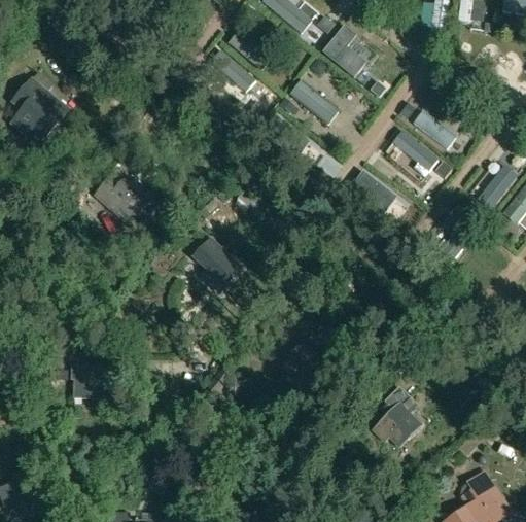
[(433,0),(433,3),(422,2),(419,24),(431,26),(430,31),(446,32),(449,0),(433,0)]
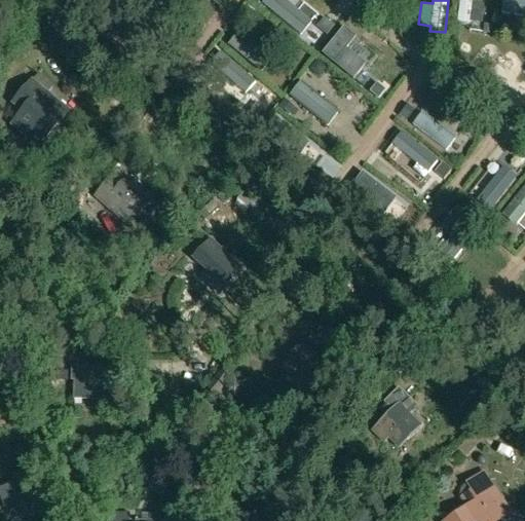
[(458,0),(456,21),(480,24),(482,0),(458,0)]
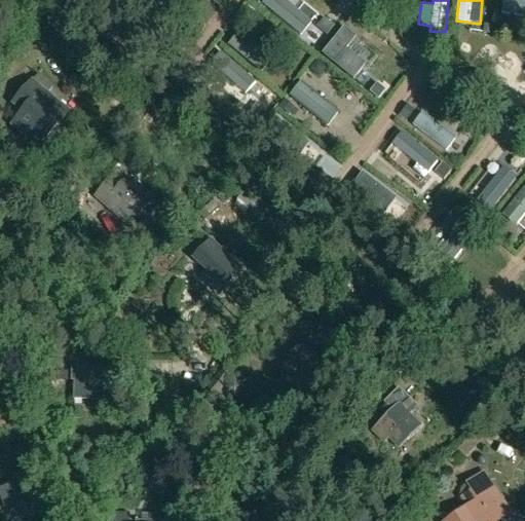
[(500,0),(499,10),(524,13),(524,0),(500,0)]
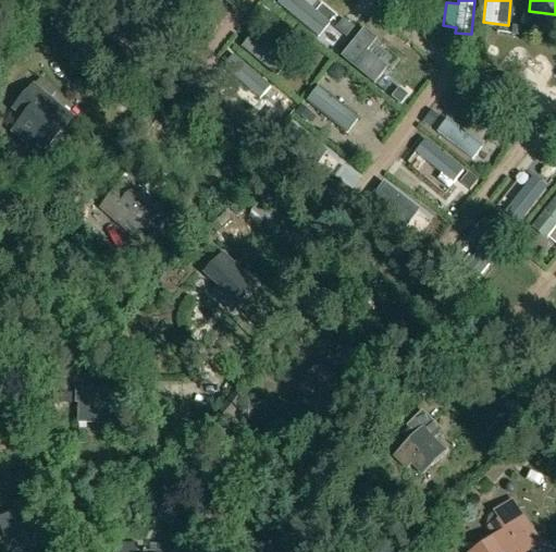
[(269,9),(261,2),(256,10),(263,15),(269,9)]
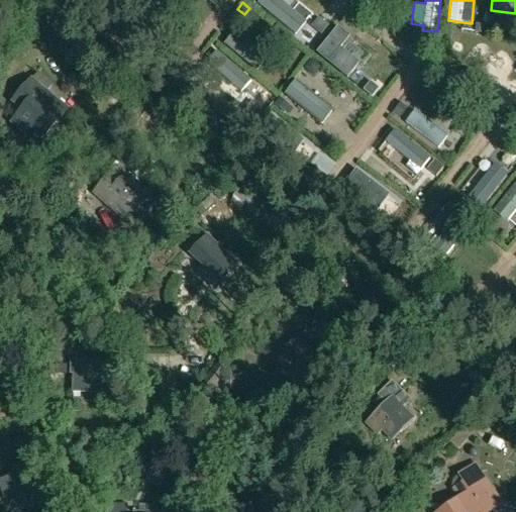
[(231,31),(223,42),(249,64),(259,54),(231,31)]
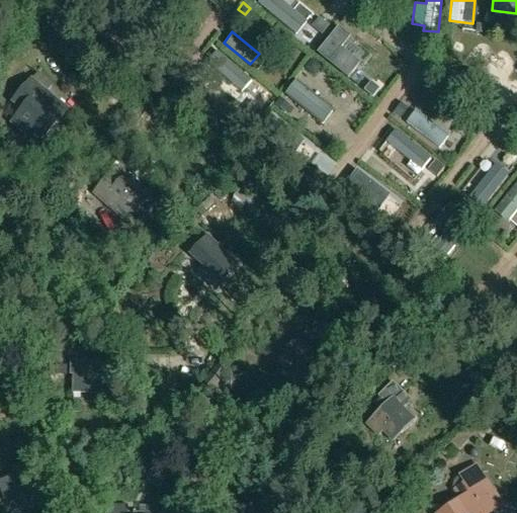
[(321,65),(311,57),(304,67),(314,74),(321,65)]
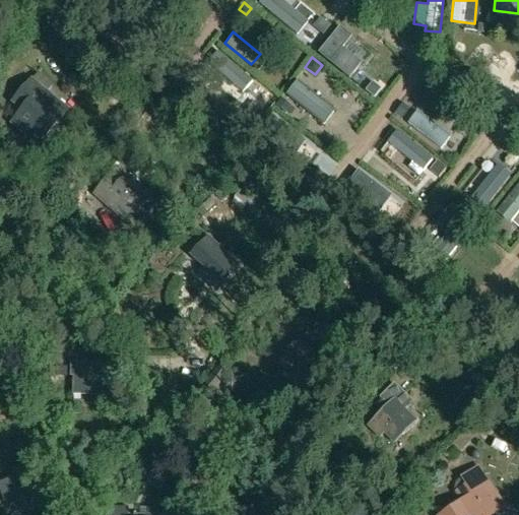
[(8,120),(26,135),(33,129),(43,138),(69,108),(30,74),(9,99),(19,108),(8,120)]
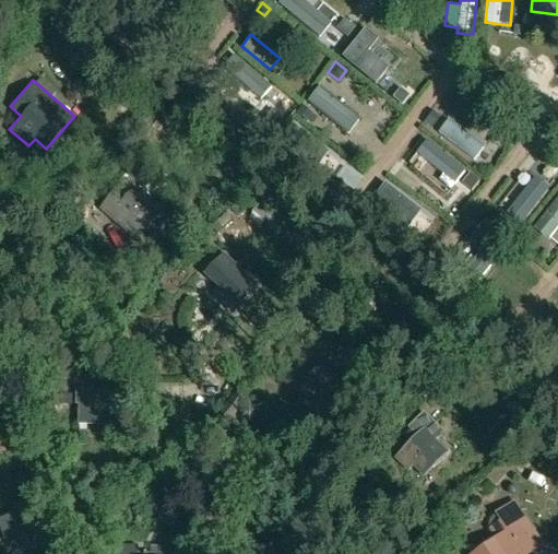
[(358,118),(317,86),(306,101),(347,132),(358,118)]
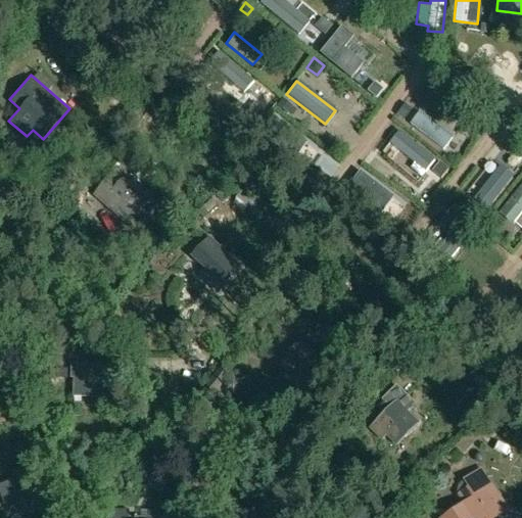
[(292,105),(281,96),(276,103),(288,111),(292,105)]
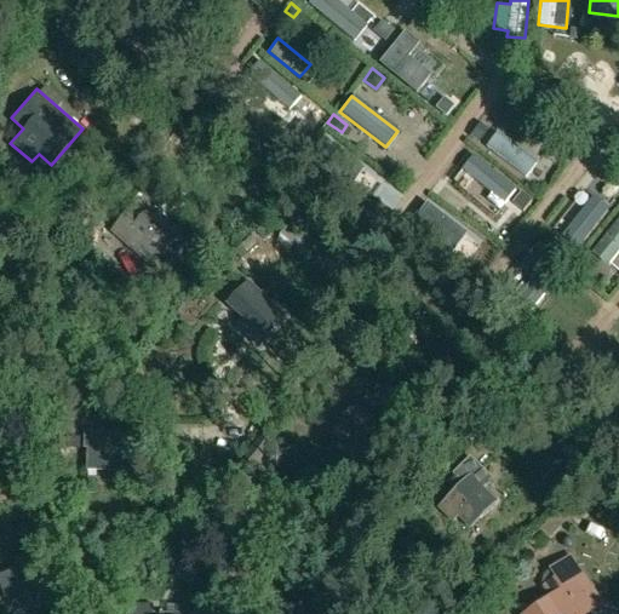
[(537,159),(498,130),(486,145),(525,174),(537,159)]
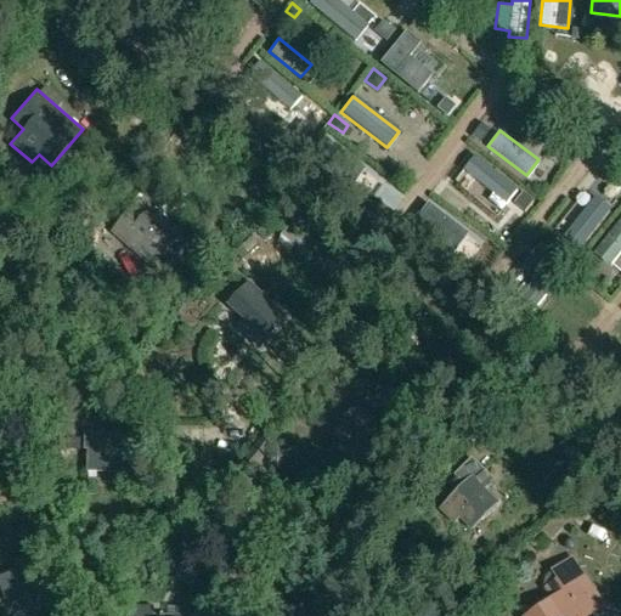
[(157,254),(178,233),(153,210),(148,215),(135,202),(112,227),(124,238),(131,230),(157,254)]
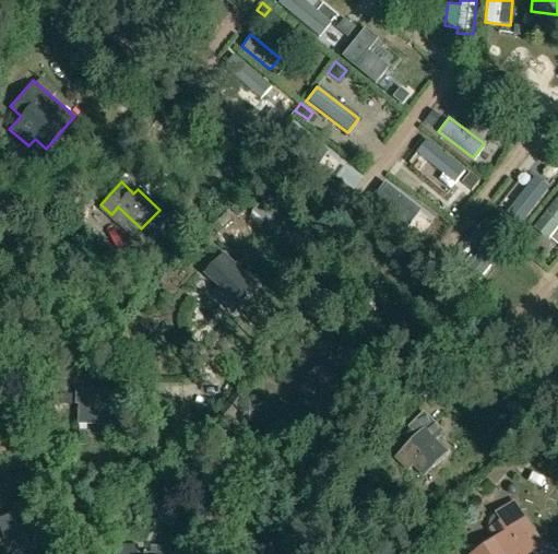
[(547,237),(557,223),(557,195),(533,226),(547,237)]
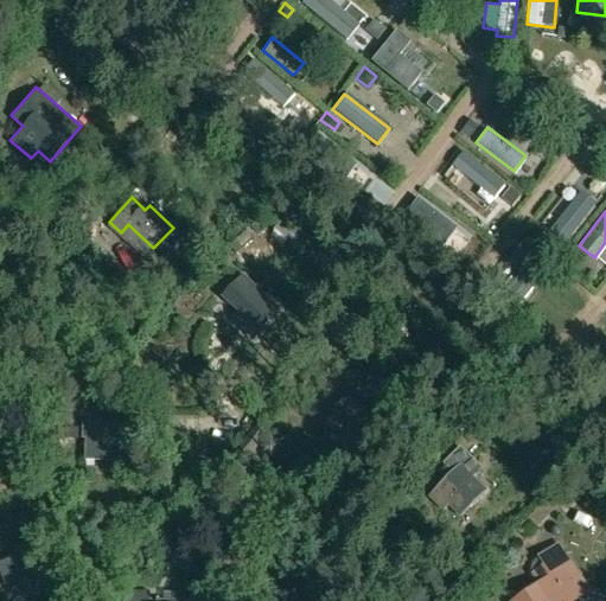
[(533,255),(504,292),(520,302),(548,266),(533,255)]
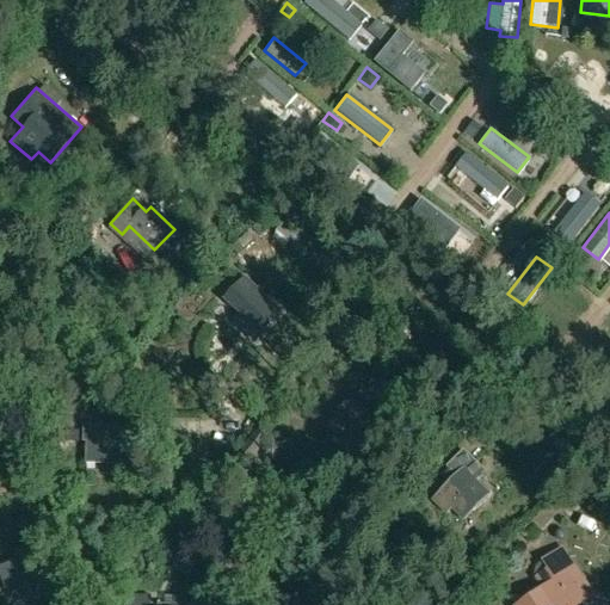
[(239,309),(233,316),(253,335),(279,308),(242,275),(223,295),(239,309)]
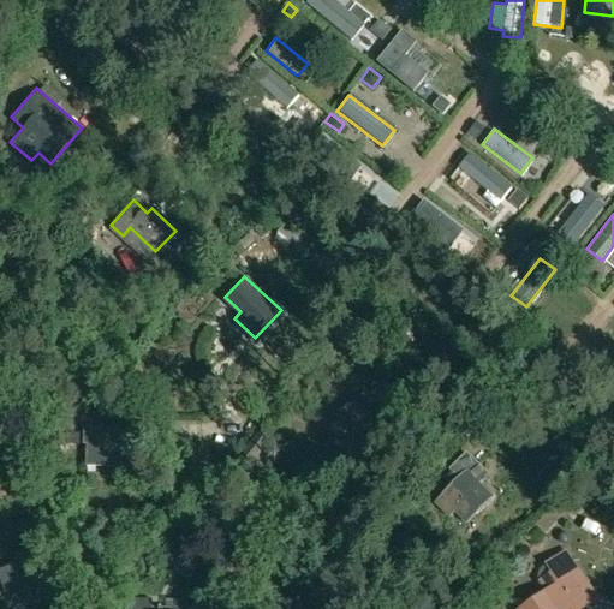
[(377,419),(352,398),(329,427),(355,447),(377,419)]
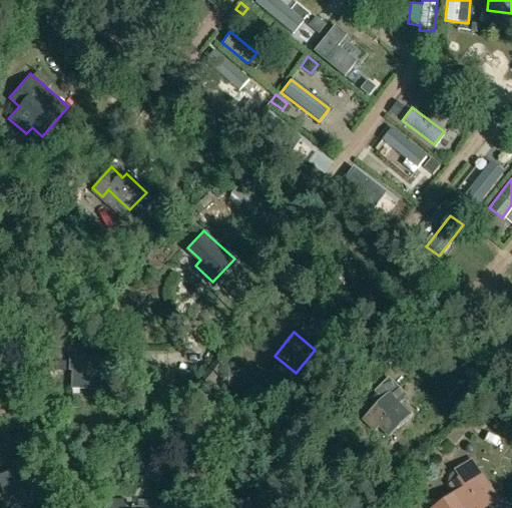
[(111,355),(68,354),(68,368),(71,368),(70,387),(108,388),(108,369),(111,369),(111,355)]
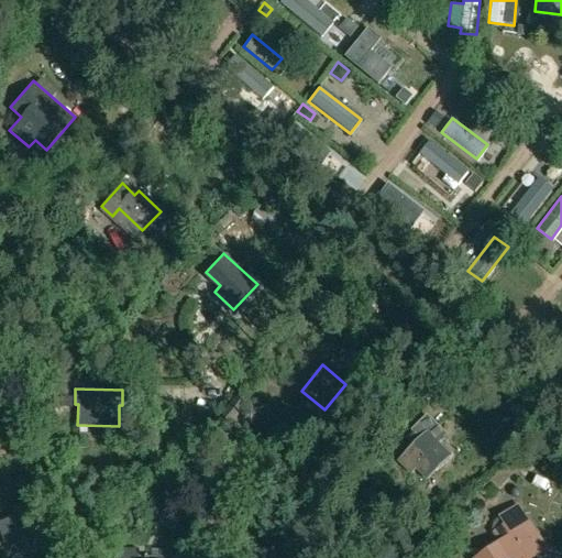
[(419,437),(398,457),(412,473),(418,468),(427,476),(451,452),(440,441),(448,435),(428,414),(411,429),(419,437)]
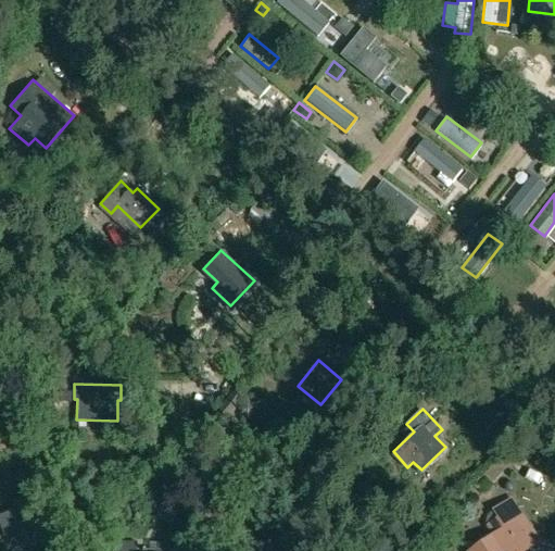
[(554,465),(545,455),(532,467),(543,479),(554,467),(554,465)]
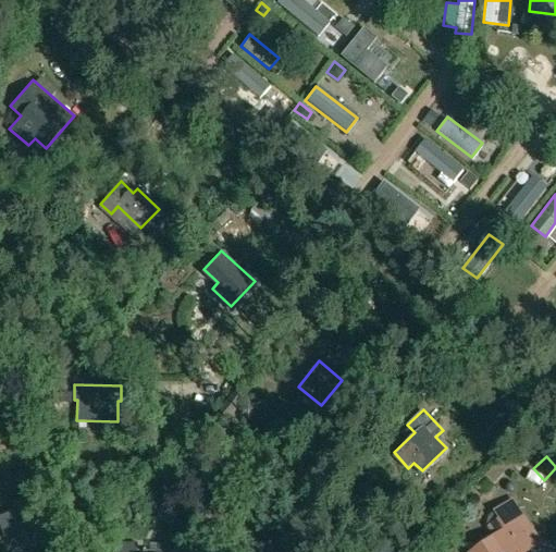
[(54,517),(44,487),(25,492),(28,503),(0,513),(0,526),(3,535),(54,517)]
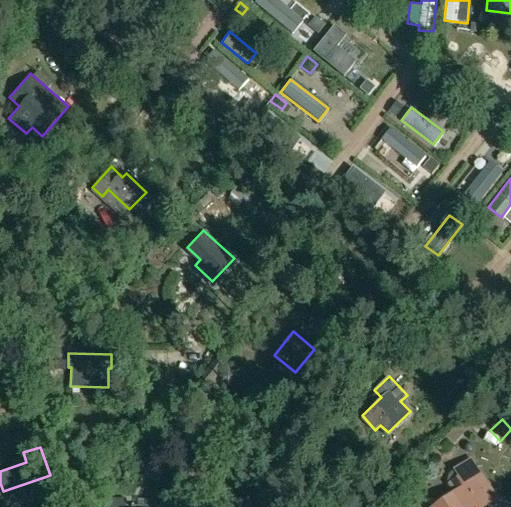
[(452,490),(428,506),(480,506),(498,495),(470,455),(452,467),(453,468),(449,470),(447,473),(446,477),(447,480),(446,481),(452,490)]
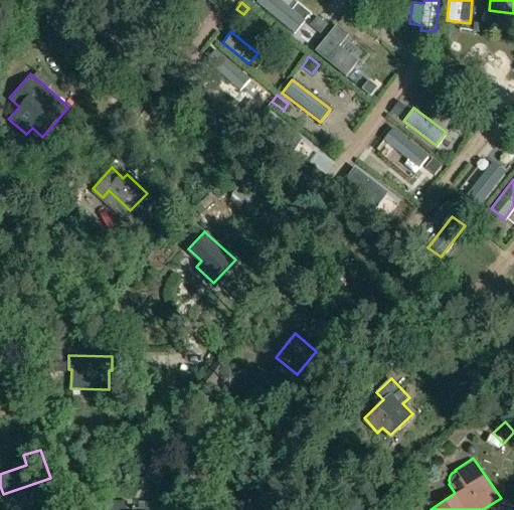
[(108,501),(107,509),(161,509),(125,508),(126,501),(108,501)]
